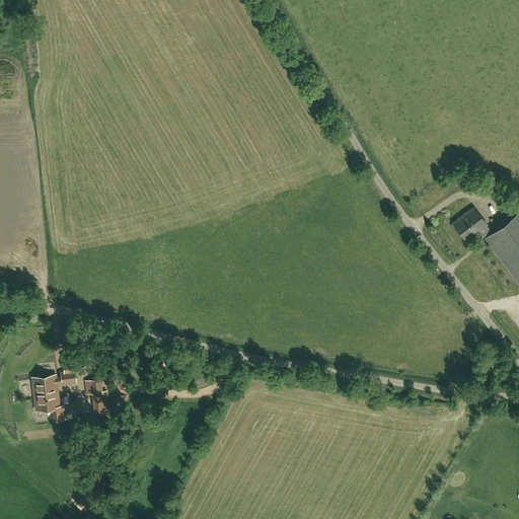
[(487,224),(473,207),(452,223),(465,240),(479,230),(486,237),(485,238),(518,283),(518,212),(492,233),(486,225),(487,224)]
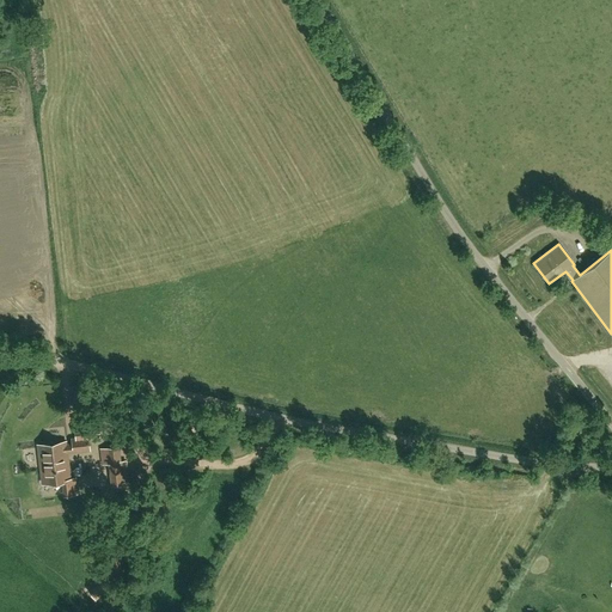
[(66,442),(48,444),(37,445),(42,483),(62,481),(63,495),(77,494),(74,478),(69,479),(67,452),(73,451),(73,452),(89,451),(87,440),(99,439),(97,423),(74,426),(75,439),(72,439),(73,446),(66,446),(66,442)]
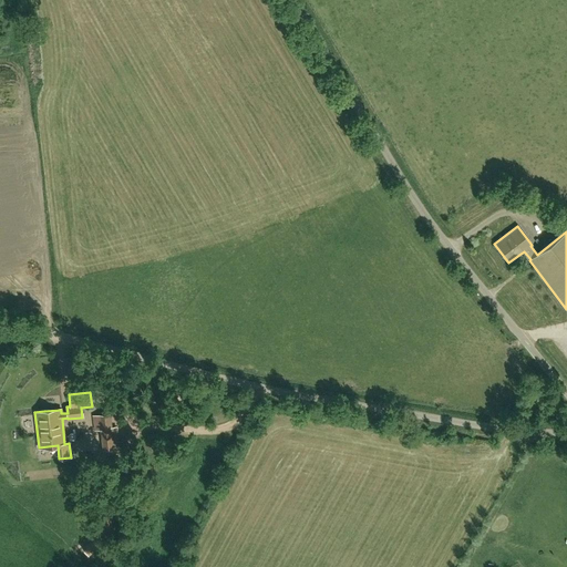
[(102,443),(117,441),(115,428),(111,428),(101,429),(102,443)]
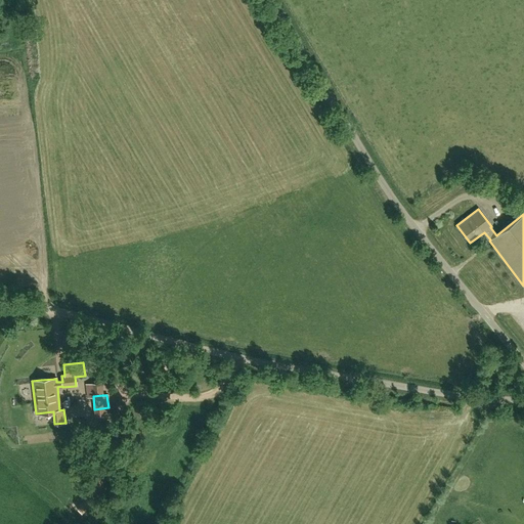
[(91,474),(93,495),(103,494),(101,473),(91,474)]
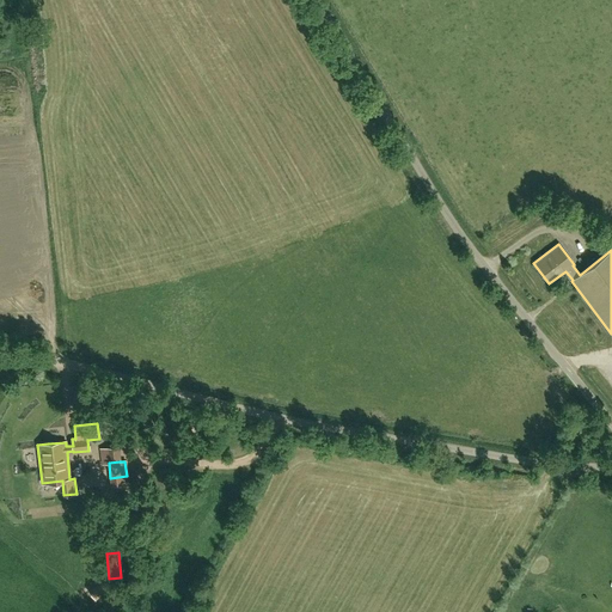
[(95,601),(106,589),(99,581),(87,593),(95,601)]
